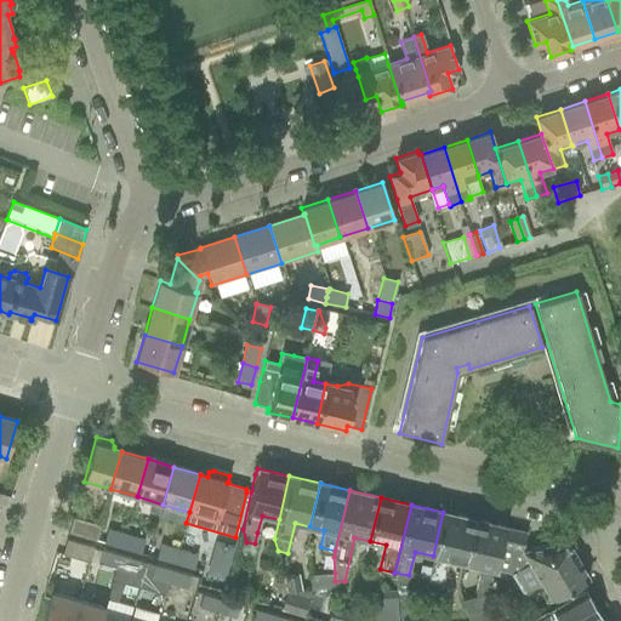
[(446,559),(463,563),(473,519),(443,512),(433,556),(427,580),(442,584),(446,559)]
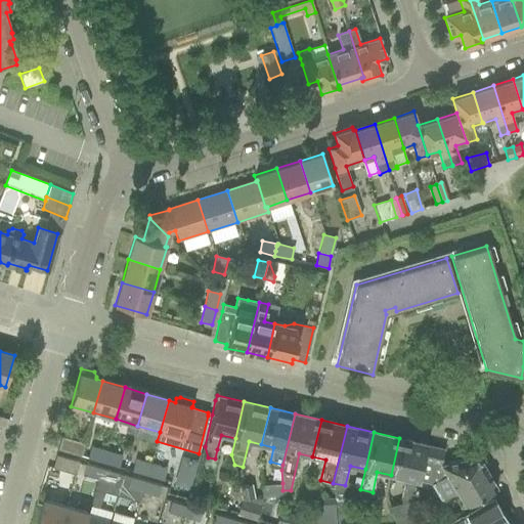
[(57,449),(80,456),(84,444),(61,437),(57,449)]
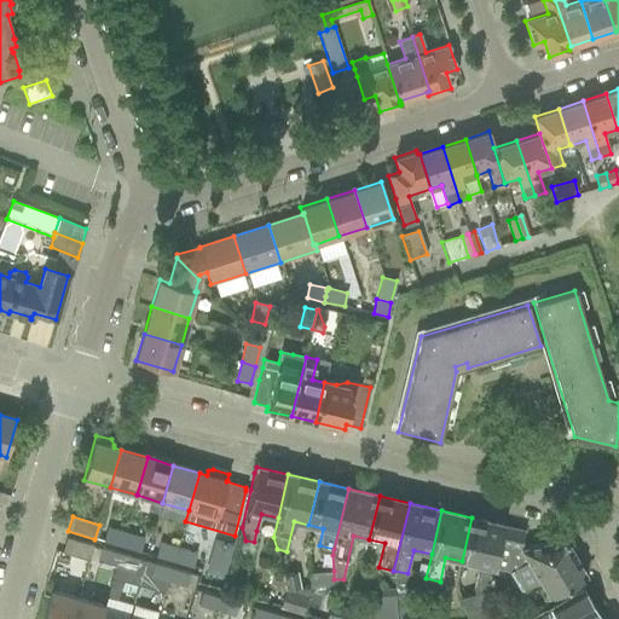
[(474,594),(460,599),(466,618),(484,618),(493,614),(487,591),(492,568),(502,525),(475,519),(472,518),(462,561),(478,565),(473,588),(474,594)]
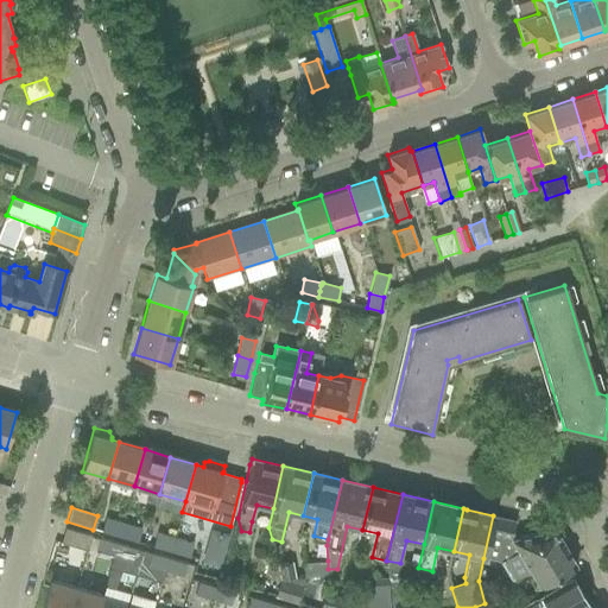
[(483,558),(486,558),(498,561),(510,583),(529,571),(538,587),(575,564),(558,536),(550,530),(510,538),(514,521),(493,515),(483,558)]
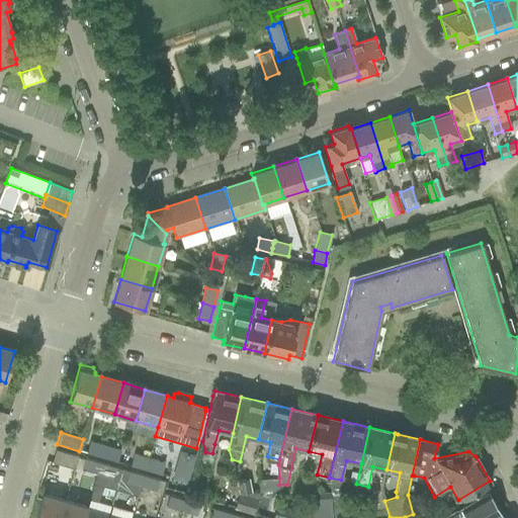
[(85,452),(101,457),(105,446),(88,441),(85,452)]
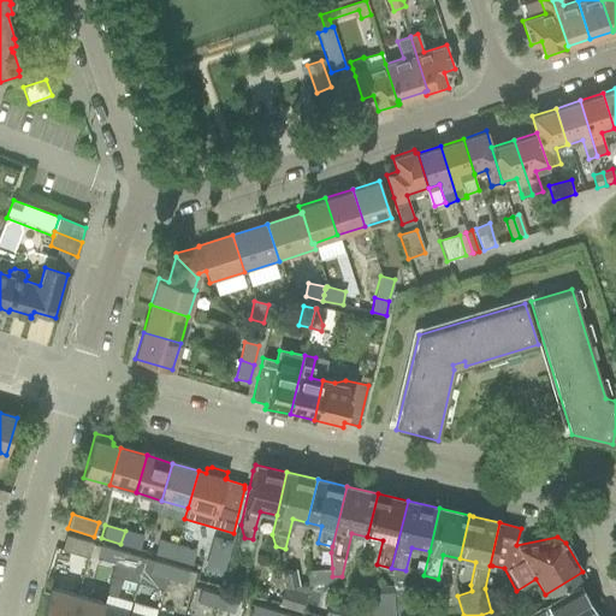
[(125,531),(120,544),(138,549),(142,535),(125,531)]
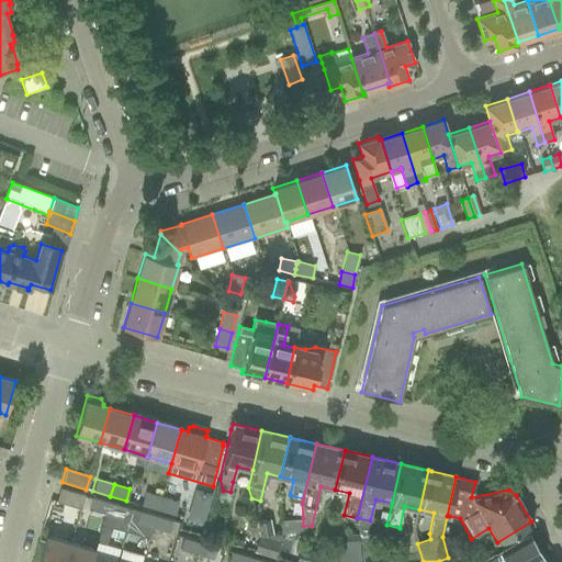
[(56,502),(81,509),(85,496),(60,489),(56,502)]
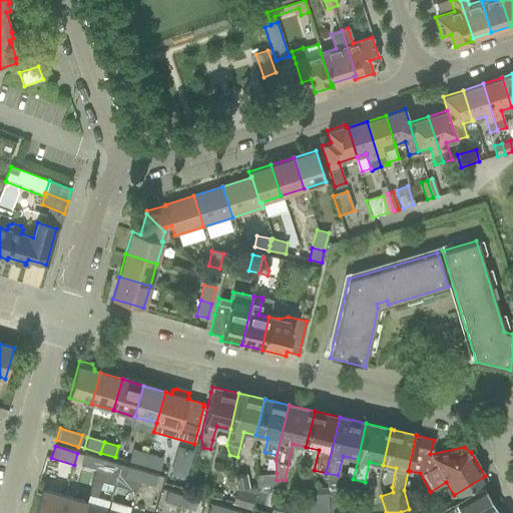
[(176,449),(167,477),(184,482),(192,454),(176,449)]
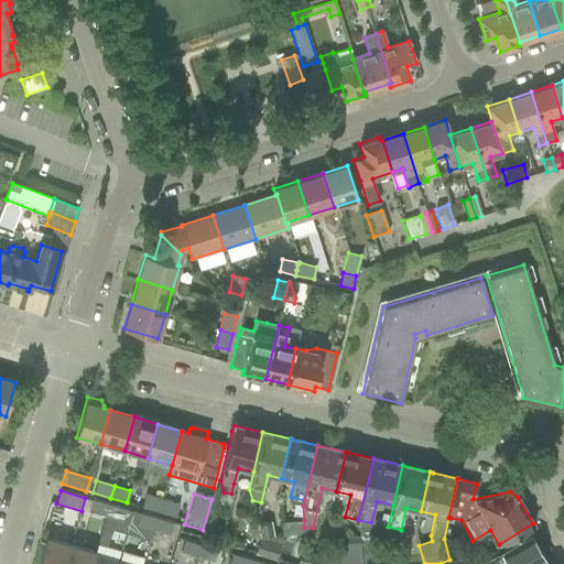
[(141,507),(159,512),(162,499),(144,495),(141,507)]
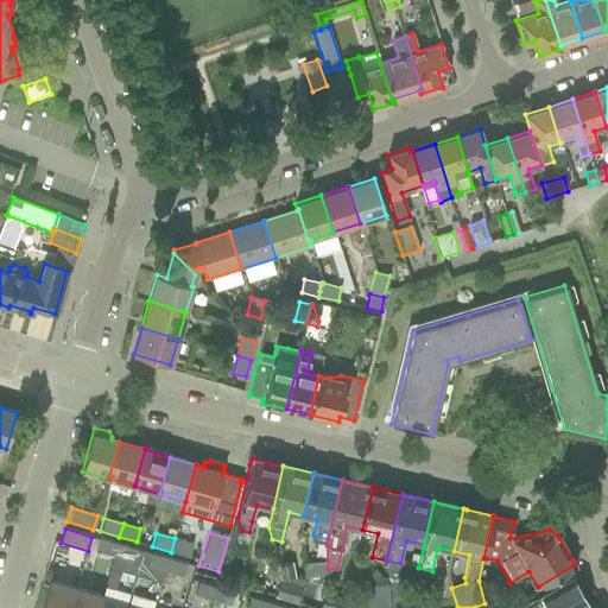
[(95,552),(113,557),(116,544),(99,538),(95,552)]
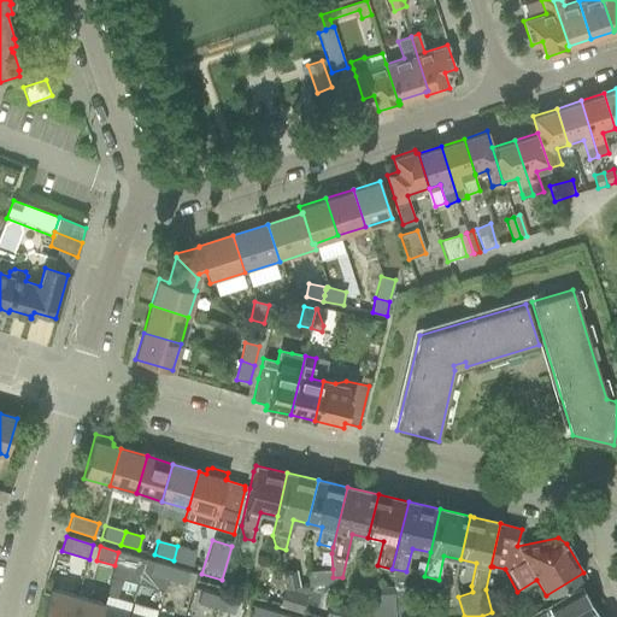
[(177,546),(174,560),(191,565),(194,551),(177,546)]
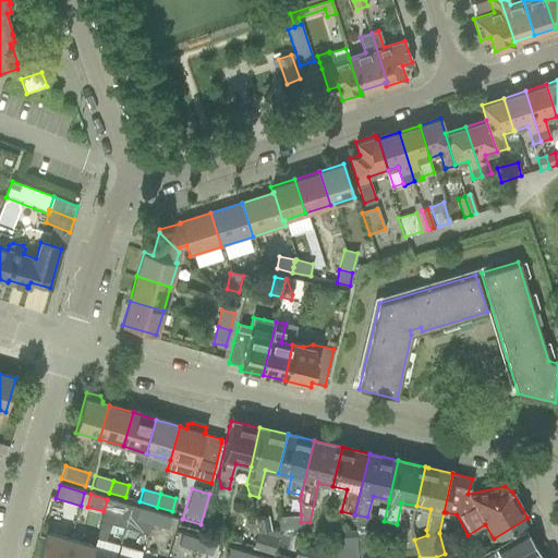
[(107,499),(104,511),(120,517),(123,504),(107,499)]
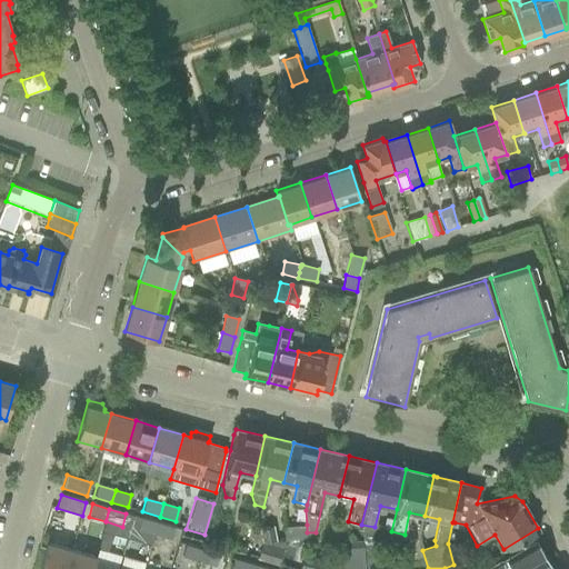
[(122,527),(129,529),(133,516),(126,513),(122,527)]
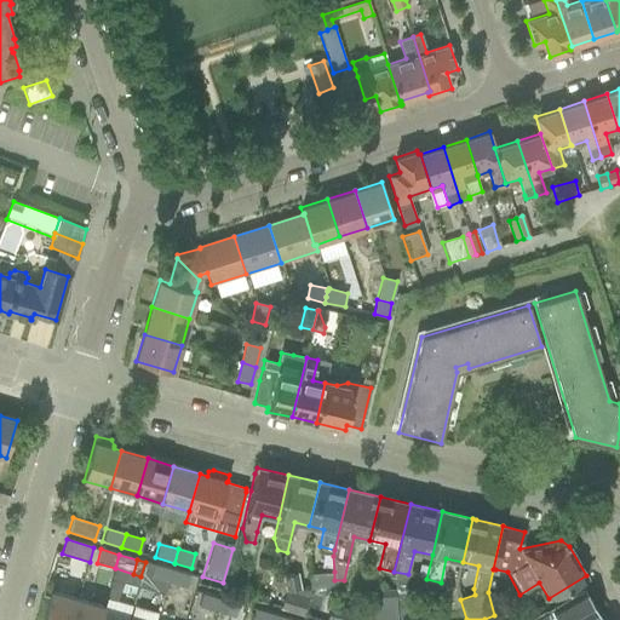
[(154,564),(145,562),(141,577),(149,579),(154,564)]
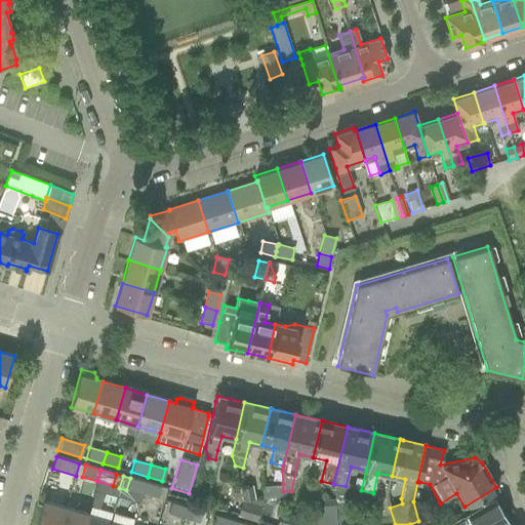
[(126,490),(143,494),(146,483),(130,478),(126,490)]
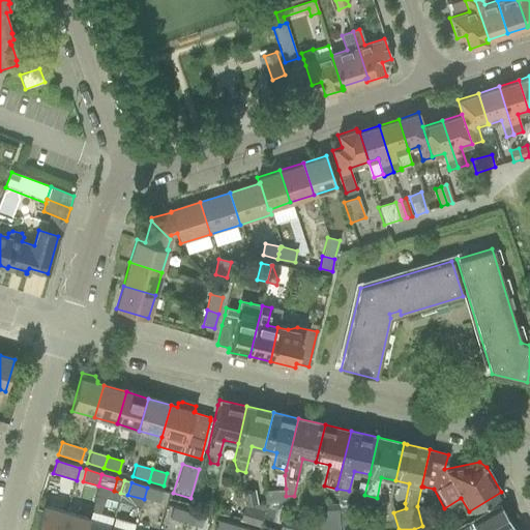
[(114,491),(98,486),(89,519),(96,521),(106,502),(117,505),(120,493),(114,491)]
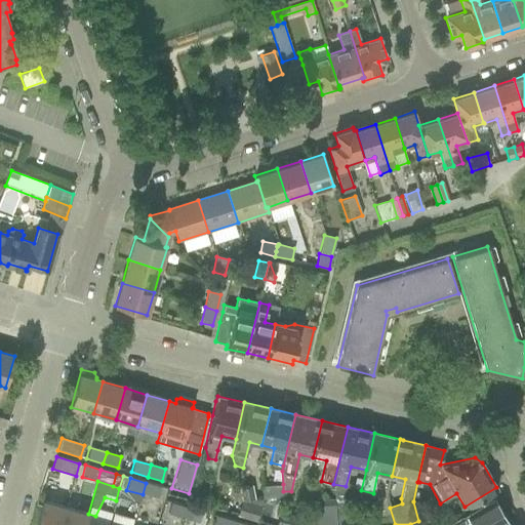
[(146,483),(143,494),(157,499),(161,487),(146,483)]
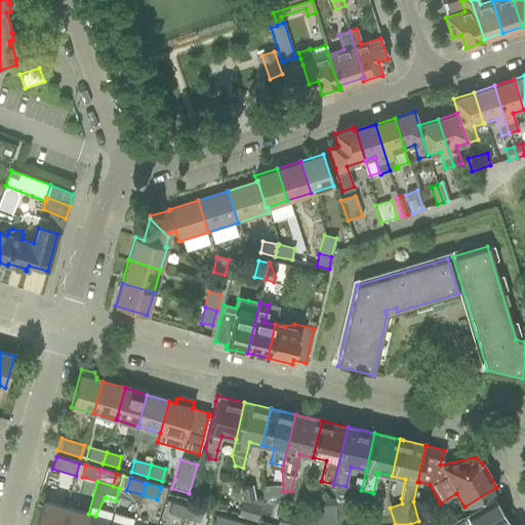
[(283,484),(261,486),(263,498),(283,496),(283,491),(283,484)]
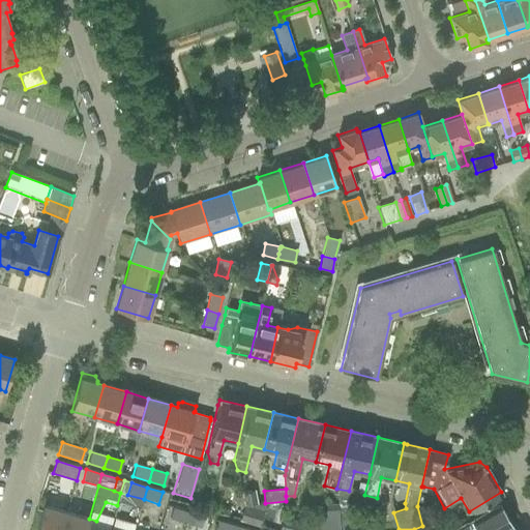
[(349,491),(336,489),(337,503),(337,510),(340,510),(347,510),(349,491)]
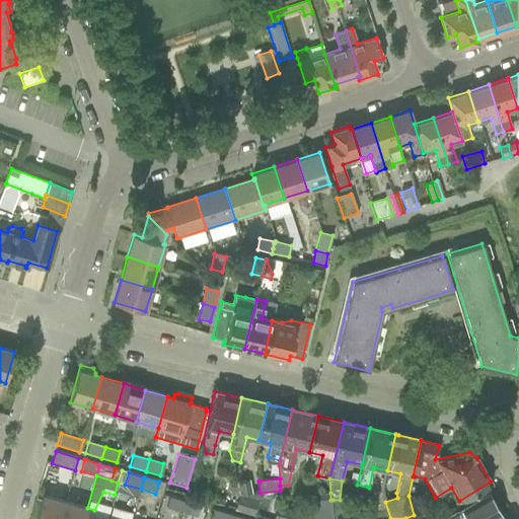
[(236,483),(239,494),(251,492),(249,480),(236,483)]
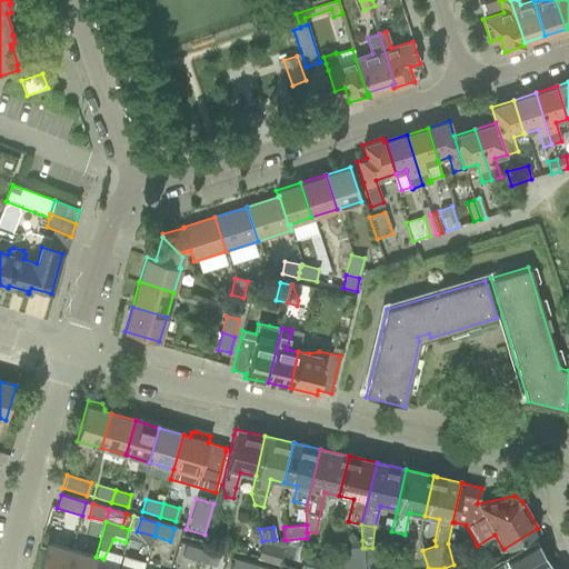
[(155,536),(129,529),(126,542),(150,549),(155,536)]
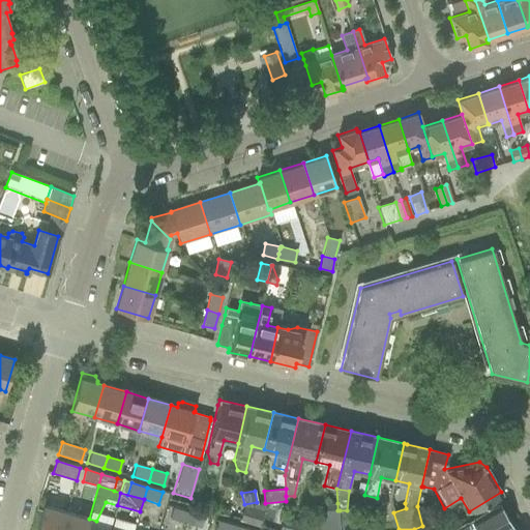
[(505,529),(511,526),(498,502),(470,519),(469,519),(449,529),(505,529)]
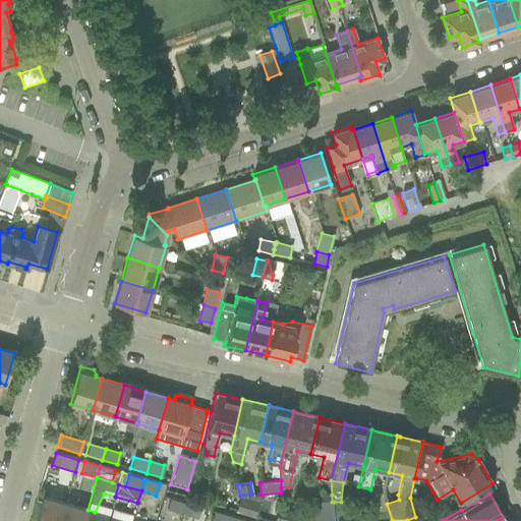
[(239,497),(235,510),(253,516),(261,495),(239,497)]
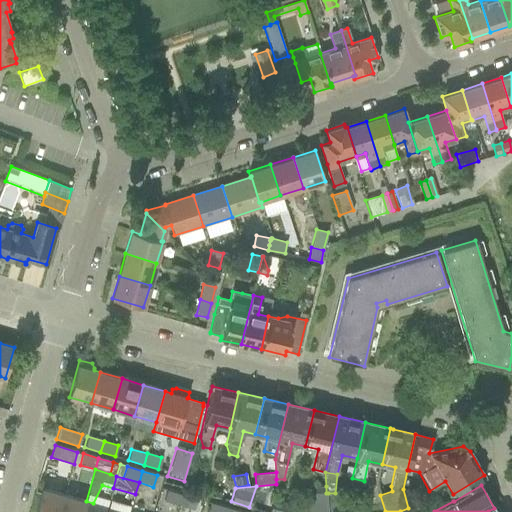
[(316,499),(303,500),(304,509),(303,510),(310,511),(327,511),(326,493),(326,486),(315,487),(316,499)]
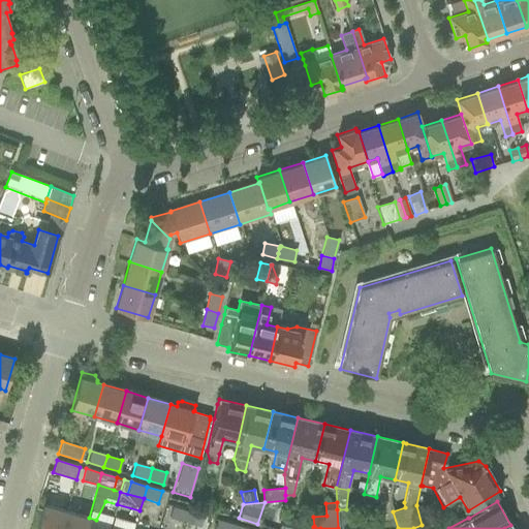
[(35,528),(61,528),(66,511),(43,505),(35,528)]
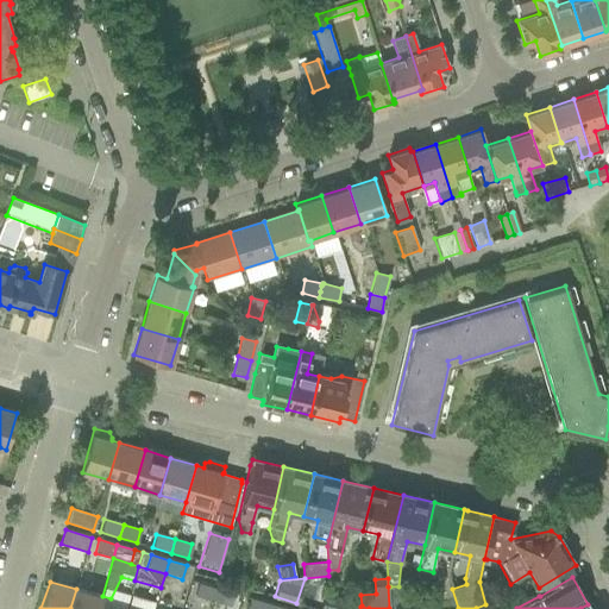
[(194,596),(213,602),(217,589),(199,583),(194,596)]
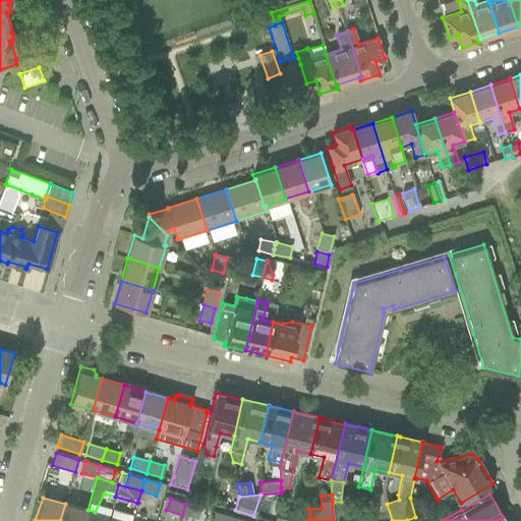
[(341,502),(334,502),(335,520),(344,520),(343,502),(341,502)]
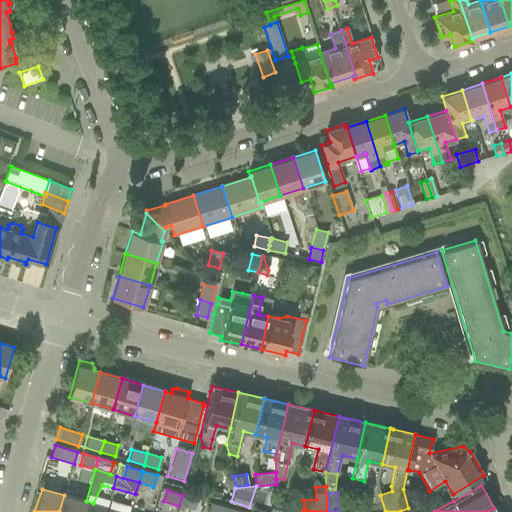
[(59,511),(82,511),(86,501),(64,495),(59,511)]
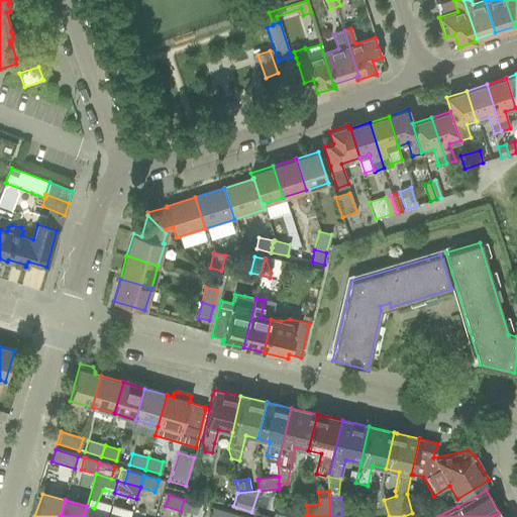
[(184,500),(181,511),(196,516),(199,504),(184,500)]
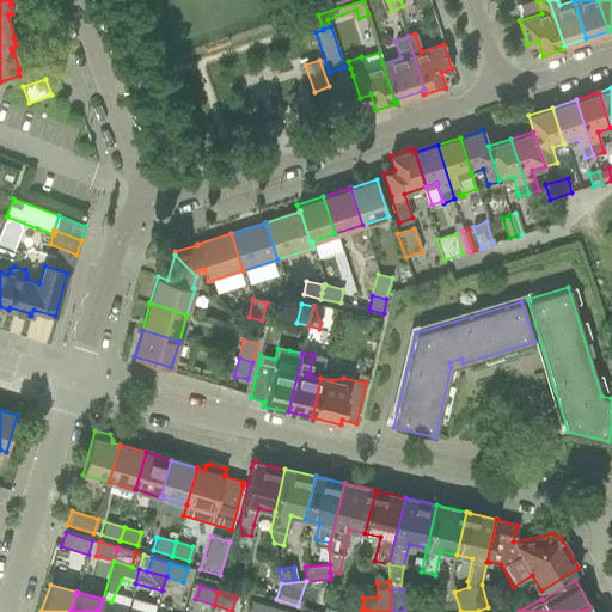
[(153,611),(155,605),(133,598),(128,611),(153,611)]
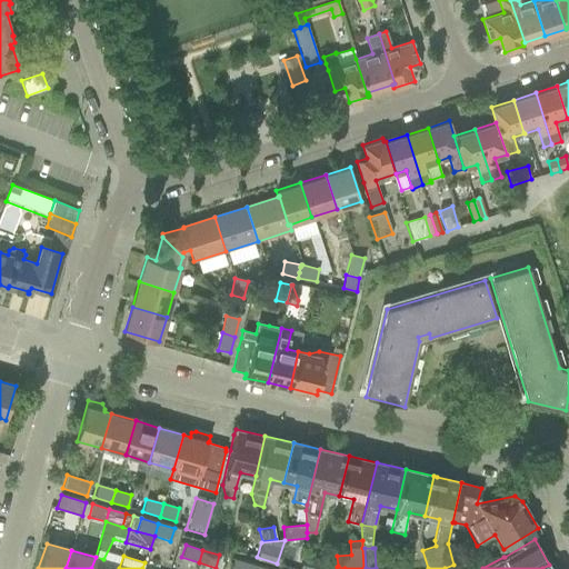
[(299,568),(336,568),(338,566),(303,556),(299,568)]
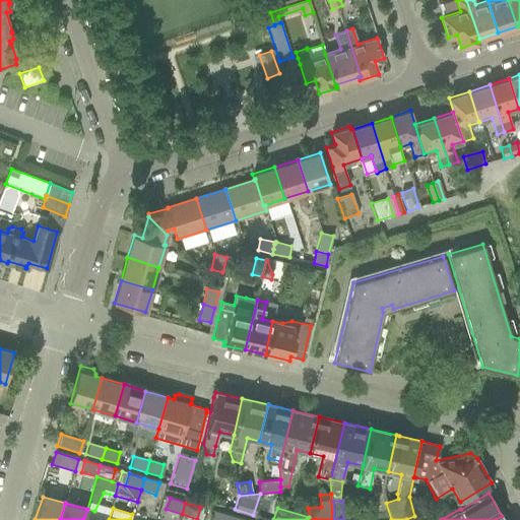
[(83,519),(107,519),(109,516),(94,511),(87,509),(83,519)]
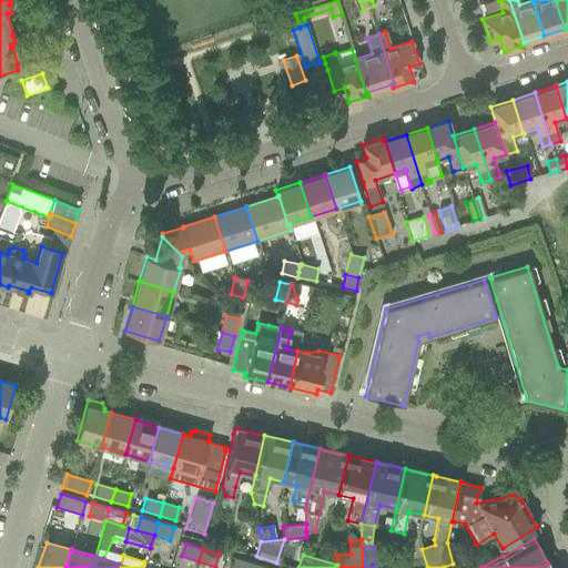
[(230,567),(249,567),(251,563),(233,558),(230,567)]
